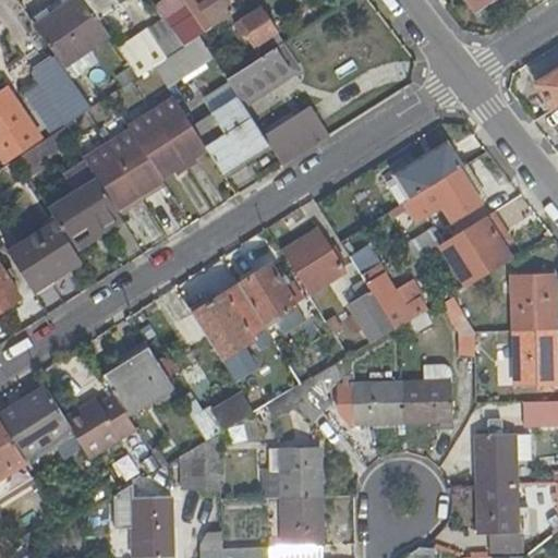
[(64,65),(86,50),(109,35),(105,27),(98,19),(85,0),(72,0),(36,25),(64,65)]
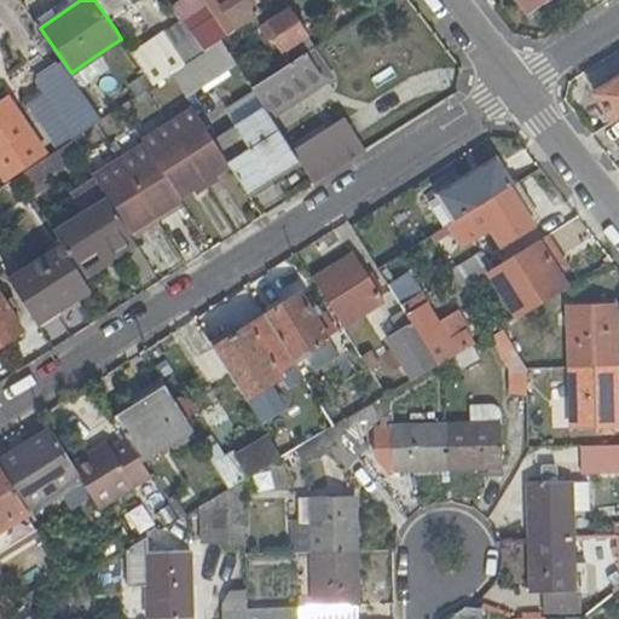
[(94,0),(109,21),(138,0),(94,0)]
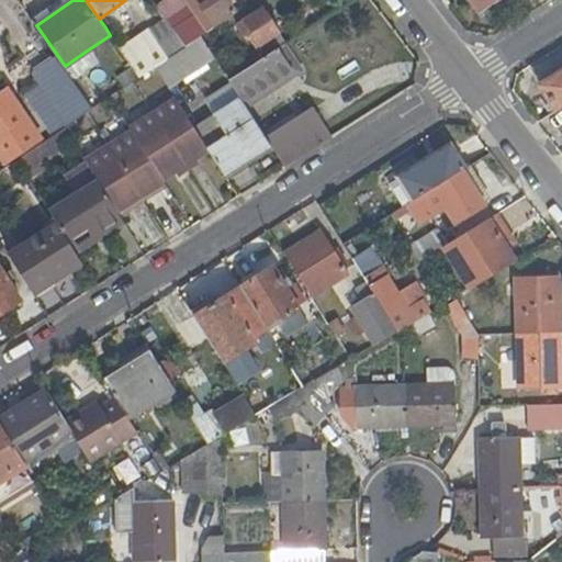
[(163,0),(157,4),(166,18),(189,2),(188,1),(189,0),(163,0)]
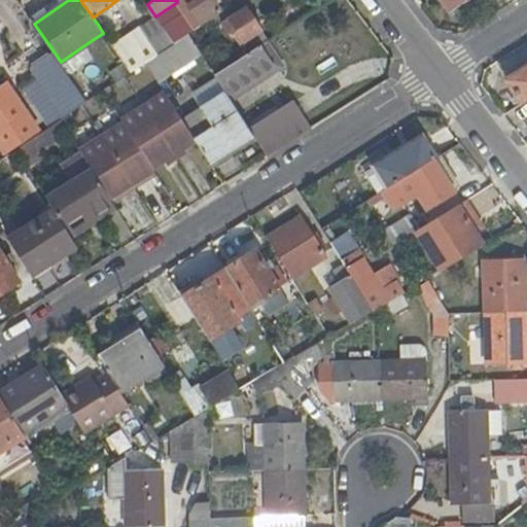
[(187,19),(196,31),(222,13),(213,0),(196,0),(198,1),(190,6),(196,13),(187,19)]
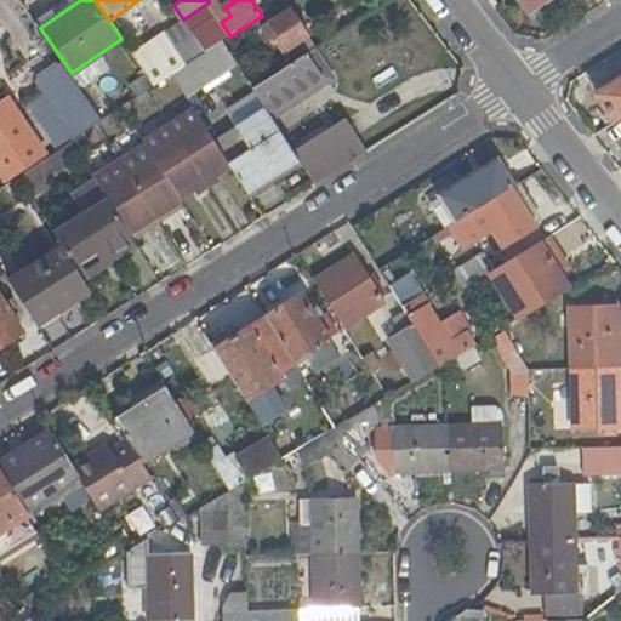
[(291,9),(296,6),(291,0),(284,0),(265,13),(278,33),(273,36),(288,57),(300,50),(296,45),(309,36),(291,9)]
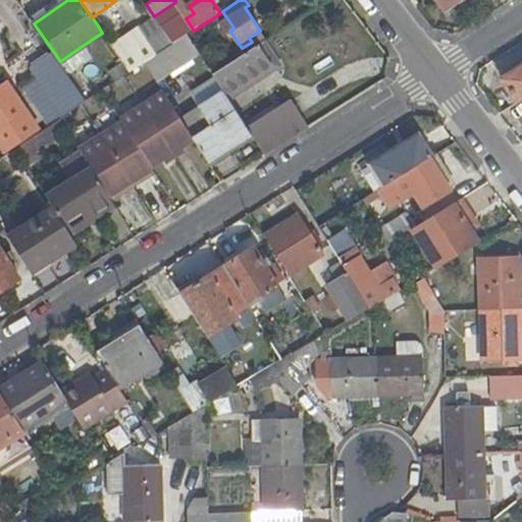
[(439,0),(447,10),(462,0),(439,0)]
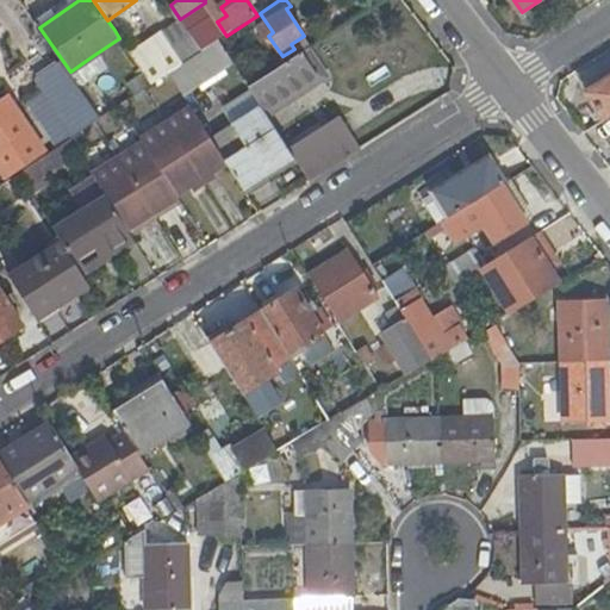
[(182,22),(163,35),(174,50),(193,37),(182,22)]
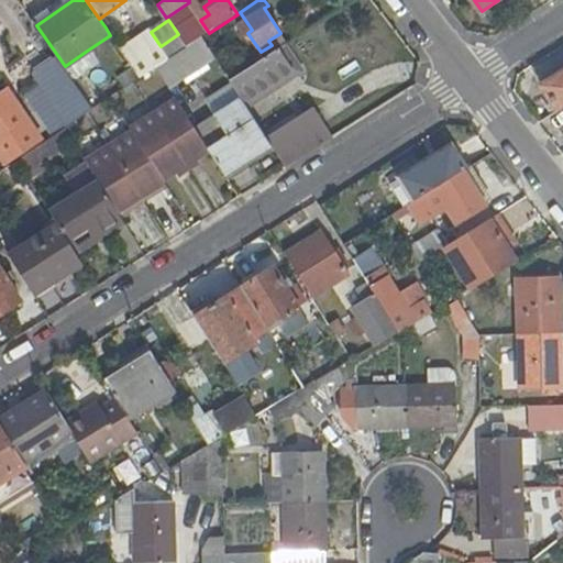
[(151,32),(121,51),(133,67),(141,78),(142,77),(157,67),(187,47),(178,34),(161,46),(151,32)]
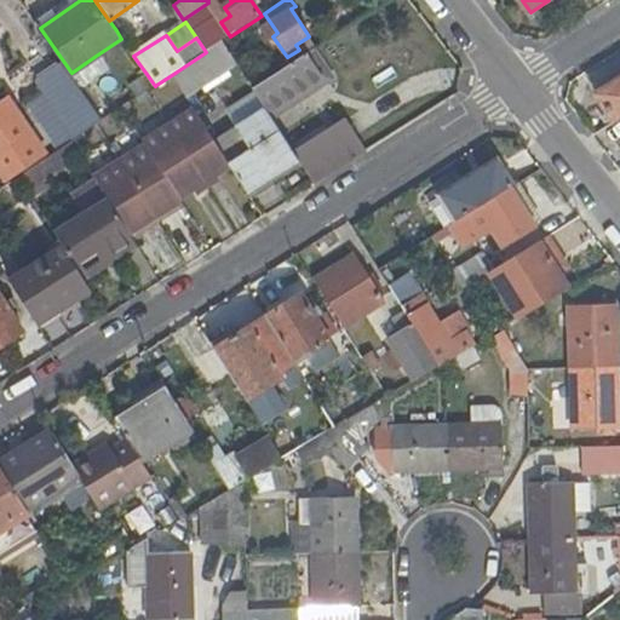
[(188,97),(239,64),(224,40),(206,52),(173,74),(181,86),(188,97)]
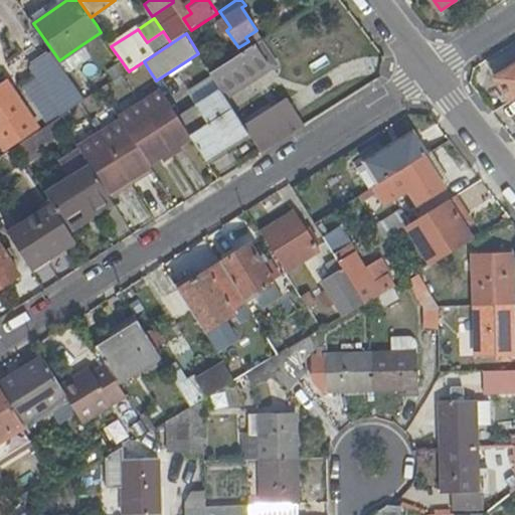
[(229,101),(276,68),(262,41),(203,77),(211,89),(223,91),(223,92),(229,101)]
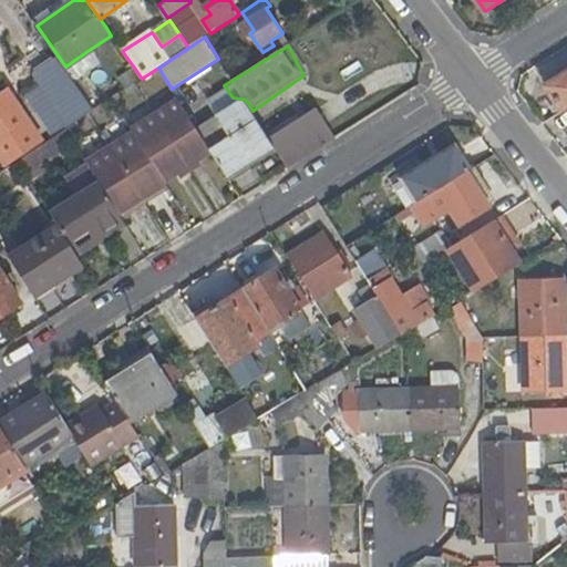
[(88,51),(65,66),(74,79),(96,63),(88,51)]
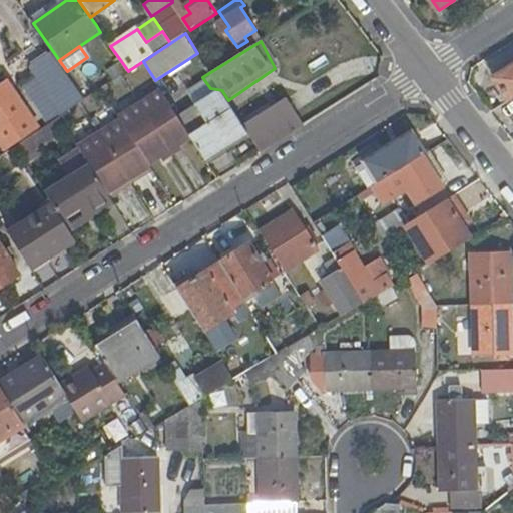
[(63,112),(64,114),(81,103),(85,100),(65,72),(58,61),(52,53),(32,66),(46,88),(31,99),(47,122),(63,112)]
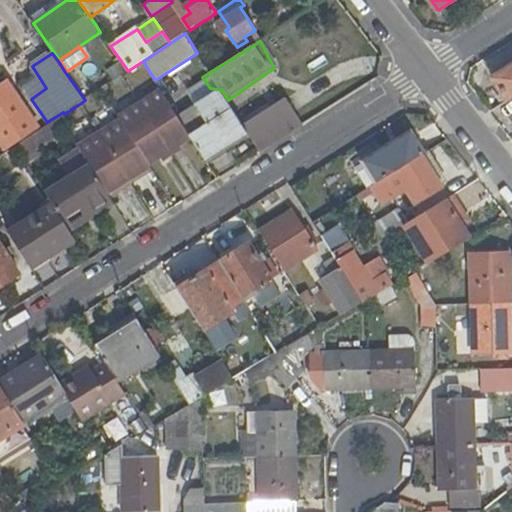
[(105,72),(112,82),(128,71),(121,61),(105,72)]
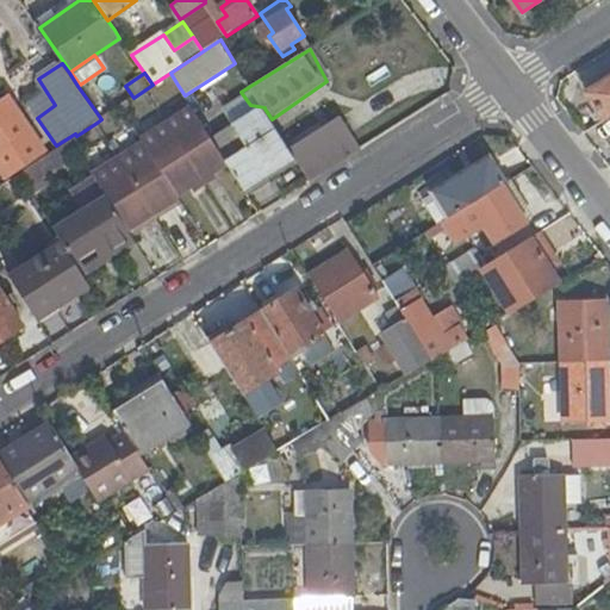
[(178,85),(170,73),(154,83),(162,95),(178,85)]
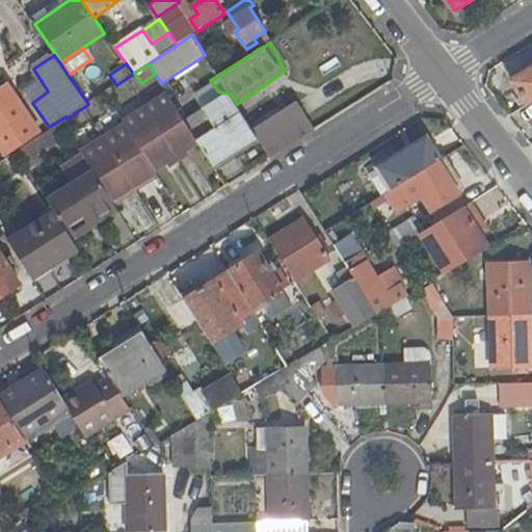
[(521,96),(527,105),(531,101),(531,65),(511,80),(521,96)]
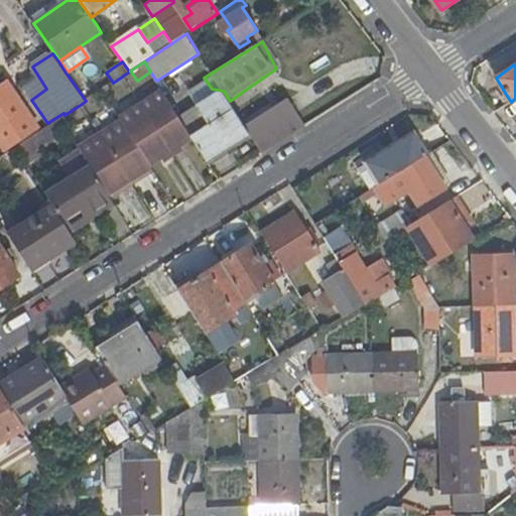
[(141,104),(167,145),(176,139),(180,145),(192,137),(180,119),(162,91),(141,104)]
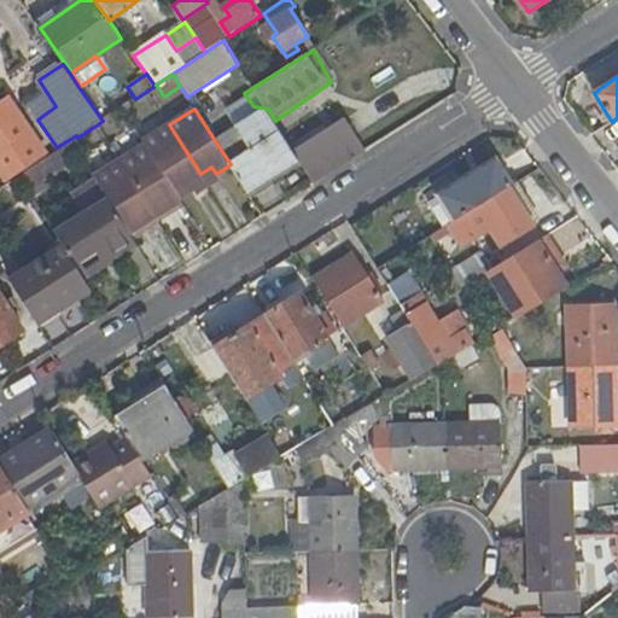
[(249,194),(301,161),(296,152),(275,121),(268,110),(268,109),(216,143),(231,164),(249,194)]
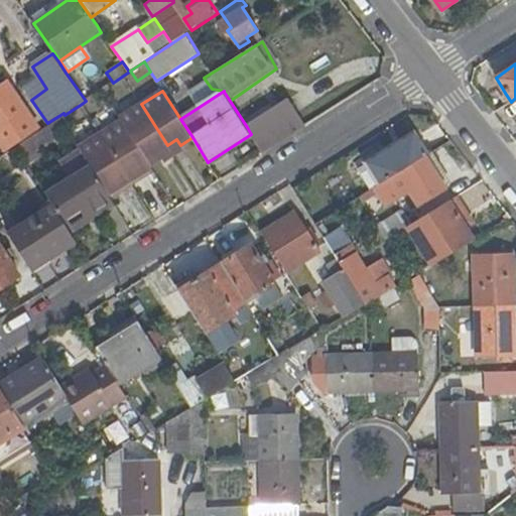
[(501,96),(507,105),(511,102),(505,93),(501,96)]
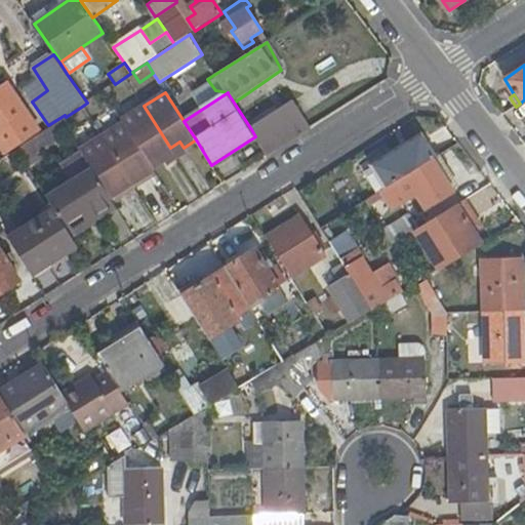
[(3,107),(0,101),(0,142),(7,154),(39,132),(15,97),(3,107)]
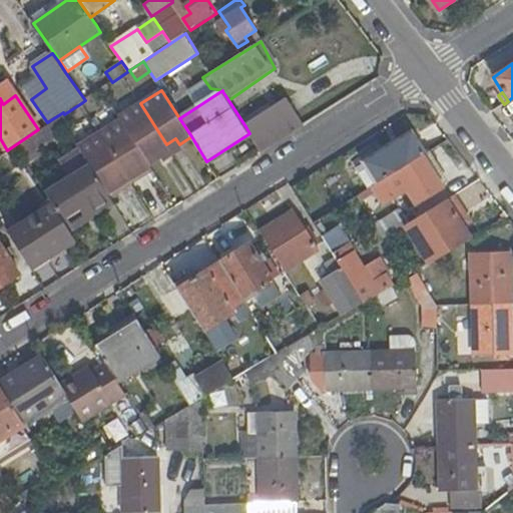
[(121,120),(149,163),(161,155),(157,149),(166,144),(140,103),(119,117),(121,120)]
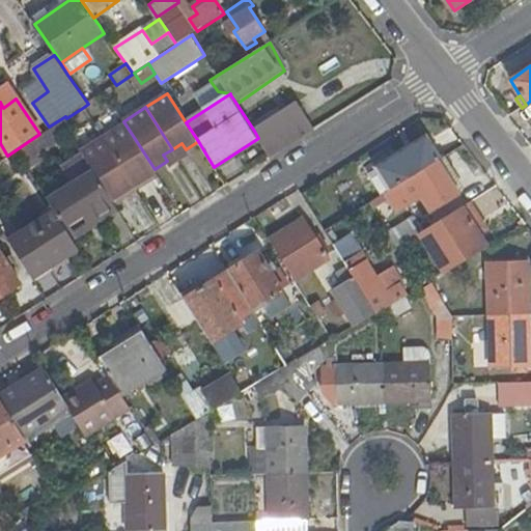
[(271,118),(272,119),(255,130),(270,154),(311,128),(303,114),(296,119),(287,108),(271,118)]
